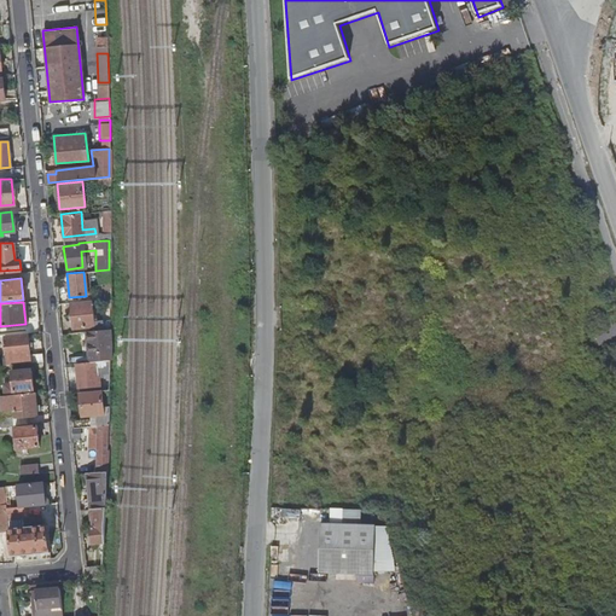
[(93,326),(91,302),(69,304),(71,329),(93,326)]
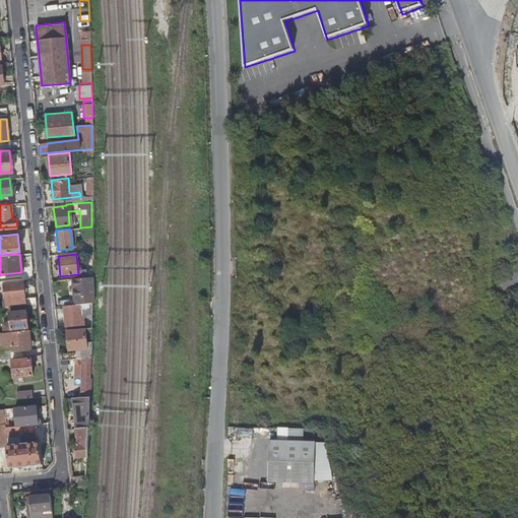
[(79,304),(91,303),(91,276),(70,279),(72,295),(72,305),(79,304)]
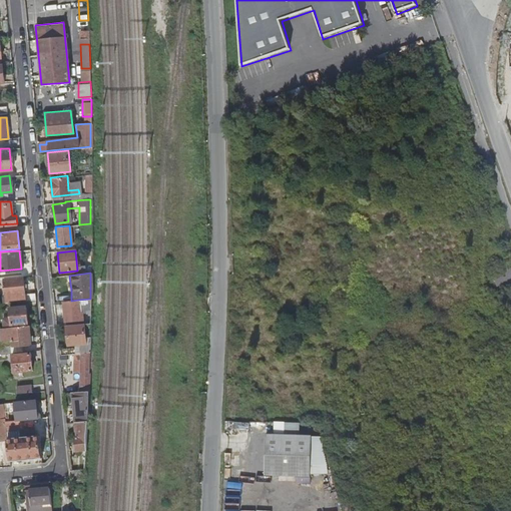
[(35,300),(34,292),(23,293),(21,275),(3,277),(5,298),(20,296),(21,301),(35,300)]
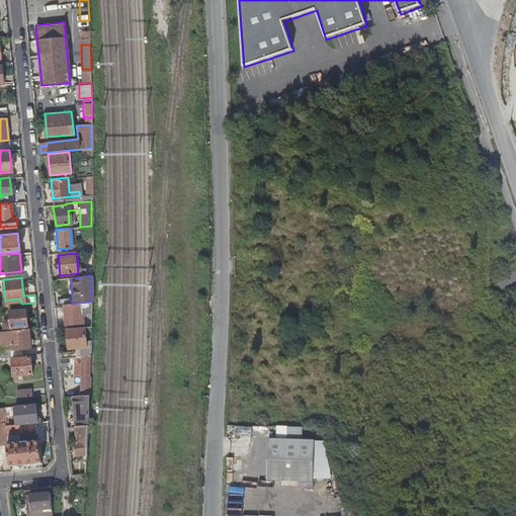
[(72,304),(63,305),(65,325),(81,323),(80,314),(86,313),(86,311),(90,310),(91,302),(79,303),(72,304)]
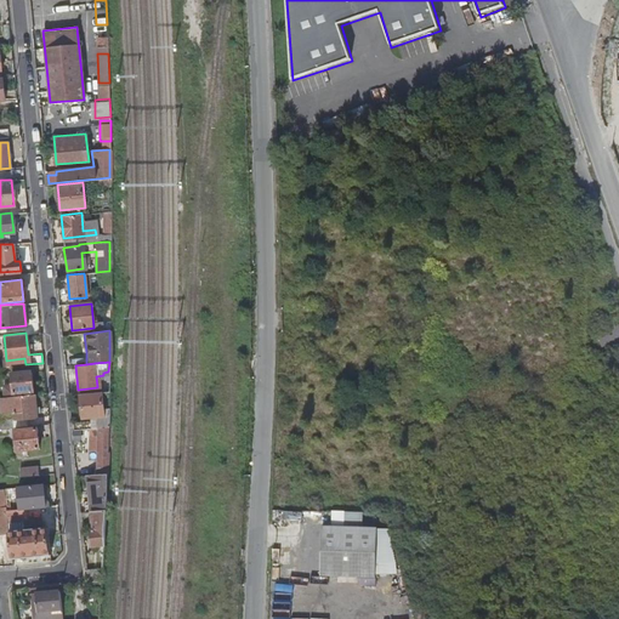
[(30,370),(10,373),(12,392),(33,390),(30,370)]
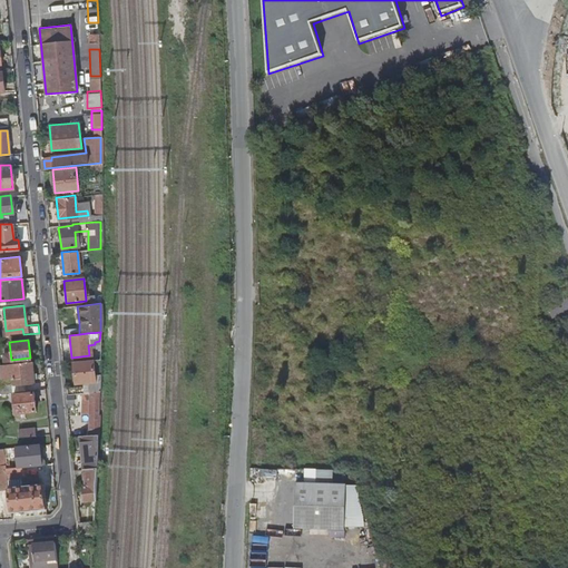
[(98,391),(98,374),(94,375),(94,365),(92,360),(71,362),(74,383),(82,383),(82,385),(66,388),(67,394),(86,393),(98,391)]
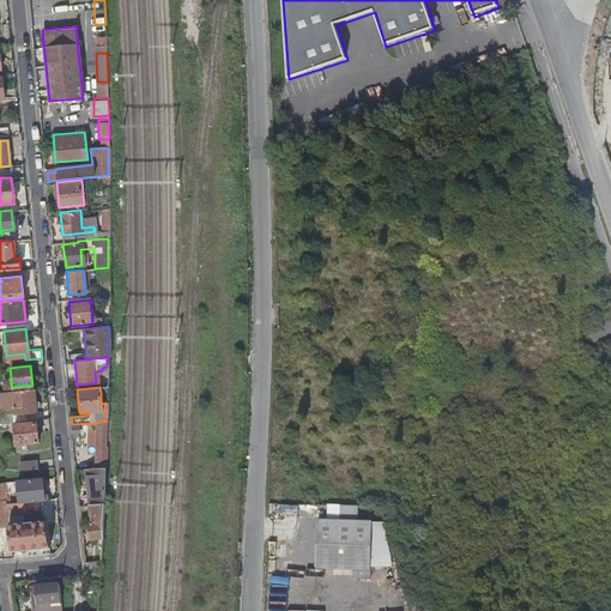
[(35,413),(32,389),(0,392),(1,410),(17,409),(18,415),(35,413)]
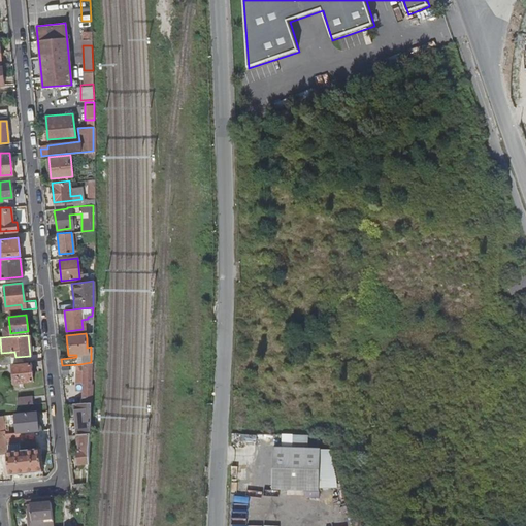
[(0,364),(10,363),(9,355),(0,356),(0,364)]
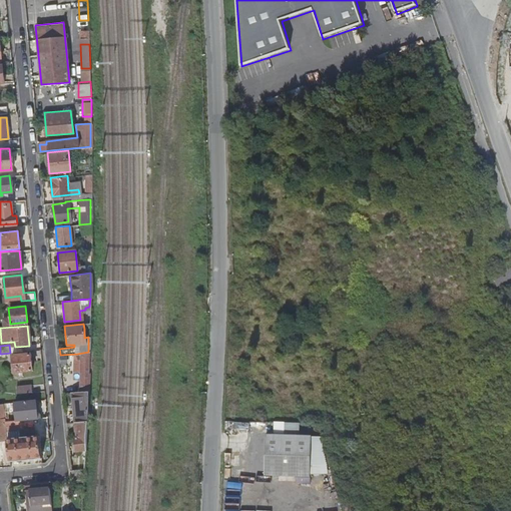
[(23,354),(23,352),(12,353),(14,372),(32,370),(30,353),(23,354)]
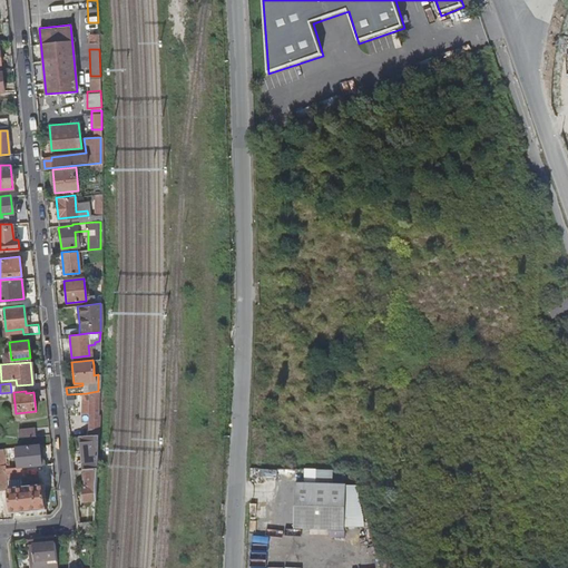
[(88,436),(97,434),(98,391),(86,393),(86,403),(87,413),(88,436)]
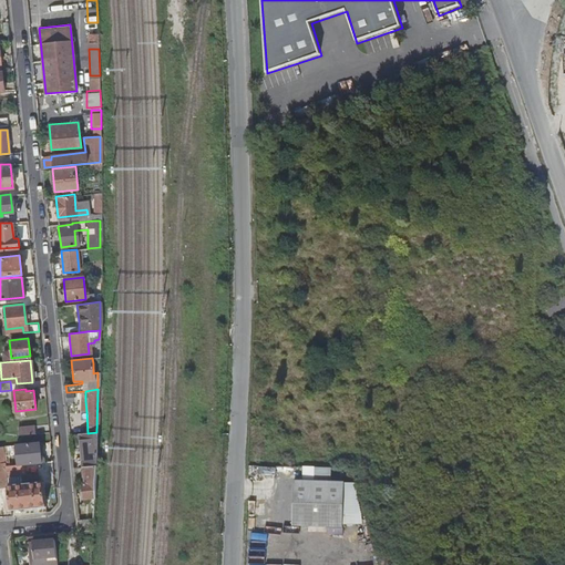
[(34,421),(18,424),(19,433),(36,431),(34,421)]
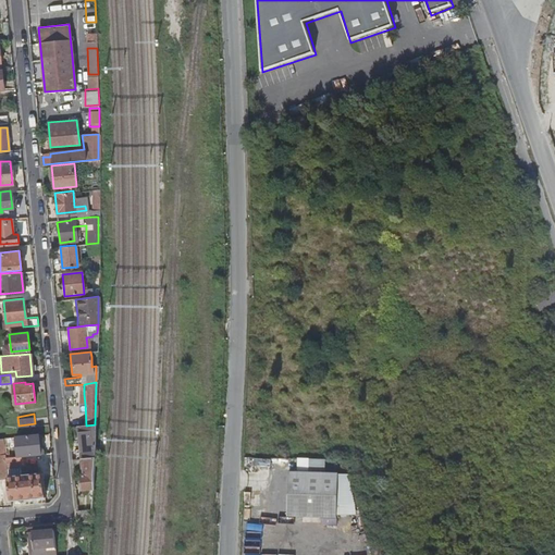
[(81,458),(94,458),(95,424),(86,426),(77,426),(81,458)]
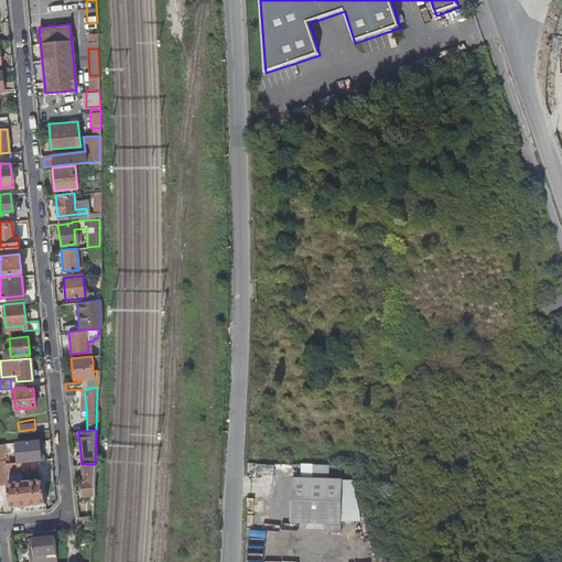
[(38,440),(14,443),(17,462),(40,460),(38,440)]
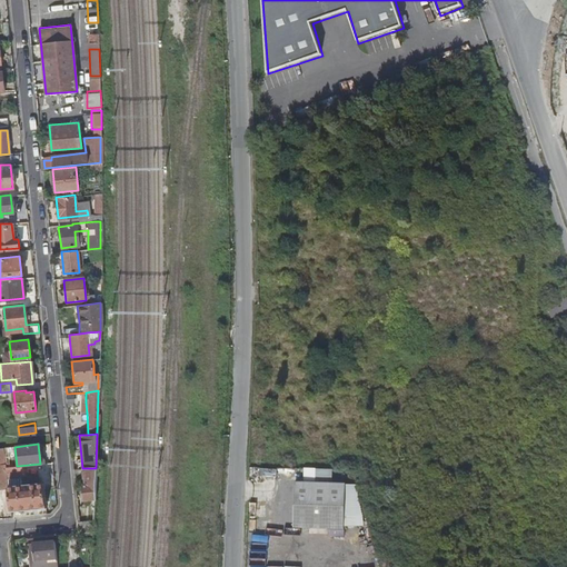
[(334,524),(334,478),(291,478),(291,466),(274,465),(265,465),(265,481),(260,481),(260,494),(267,494),(267,497),(284,496),(284,525),(334,524)]
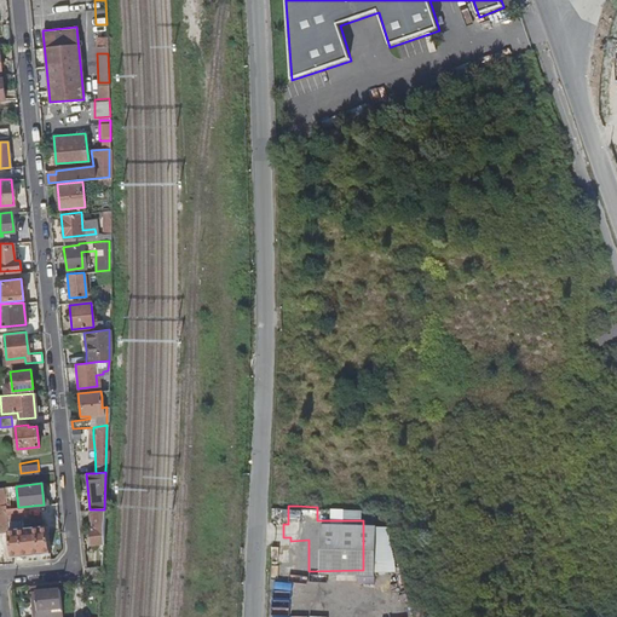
[(88,545),(103,543),(104,509),(90,509),(90,515),(91,529),(87,529),(88,545)]
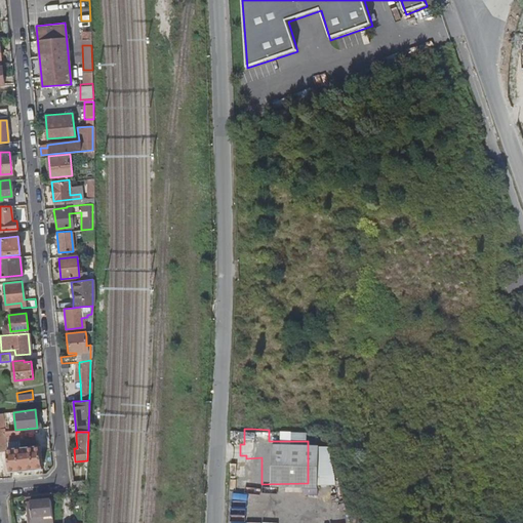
[(6,451),(8,473),(41,469),(39,444),(34,445),(34,437),(18,438),(19,444),(16,444),(16,447),(6,448),(6,451)]
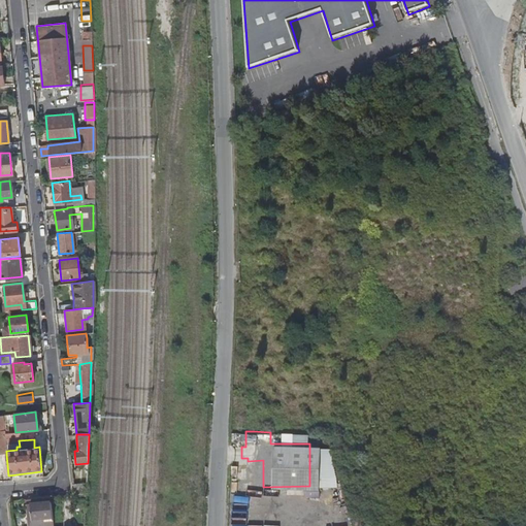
[(71,486),(73,493),(85,492),(85,484),(71,486)]
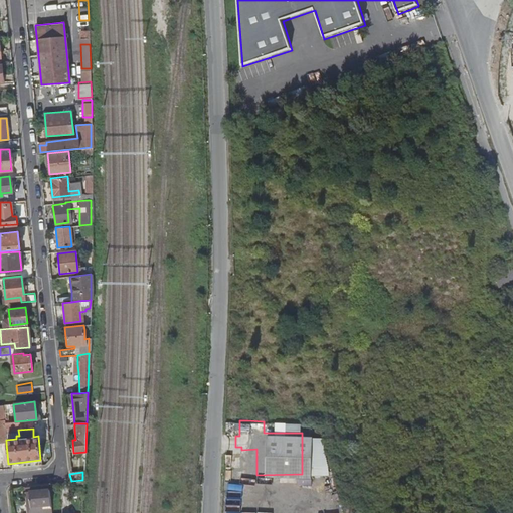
[(28,492),(30,512),(50,512),(48,489),(28,492)]
